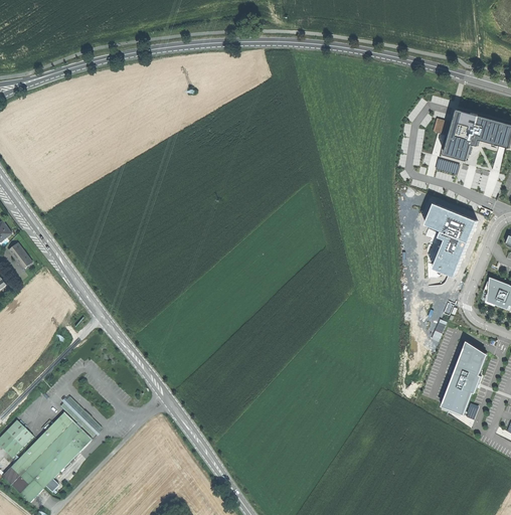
[(508,147),(510,137),(510,124),(457,110),(445,154),(466,159),(470,143),(477,145),(479,139),(508,147)]
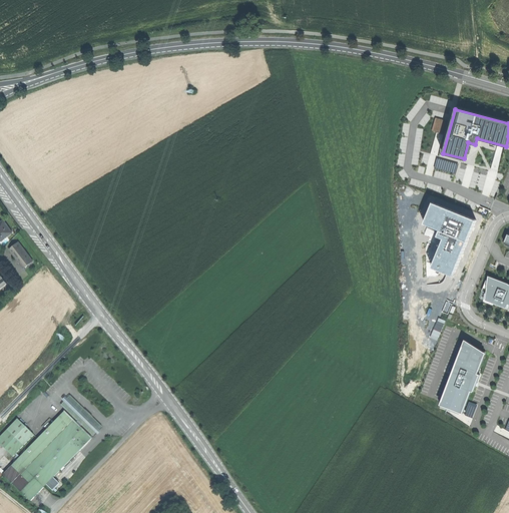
[(455,163),(435,157),(432,167),(452,173),(455,163)]
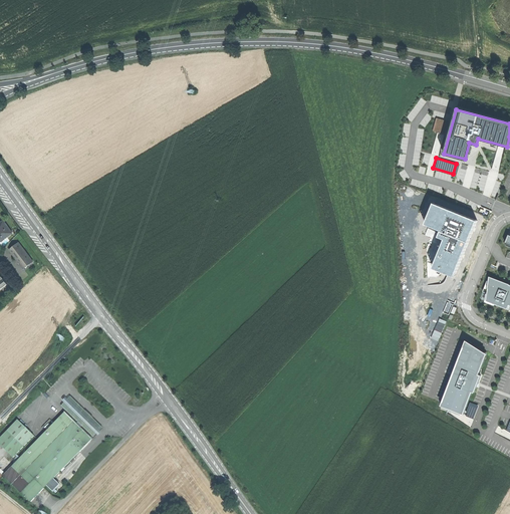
[(474,221),(430,203),(421,225),(438,231),(436,237),(442,239),(430,268),(451,277),(474,221)]
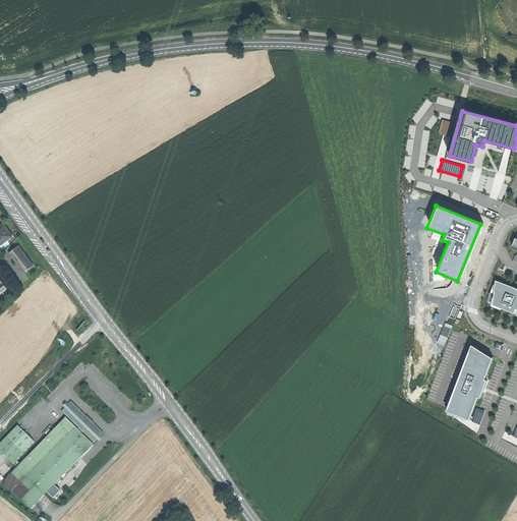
[(0,242),(8,236),(0,224),(0,242)]
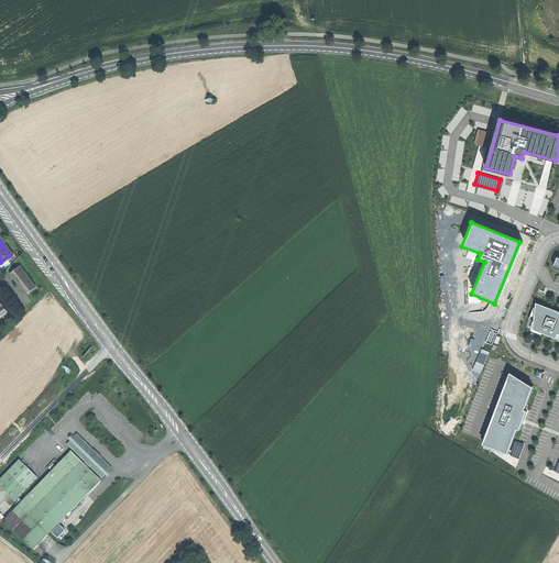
[(12,283),(22,295),(32,286),(17,266),(9,272),(6,274),(12,283)]
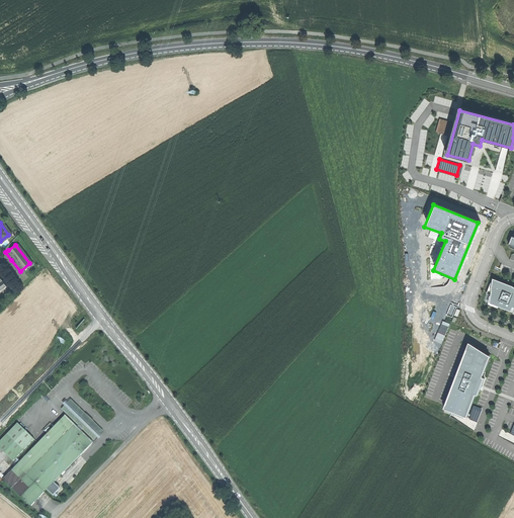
[(513,288),(491,279),(488,304),(509,312),(511,309),(513,309),(513,288)]
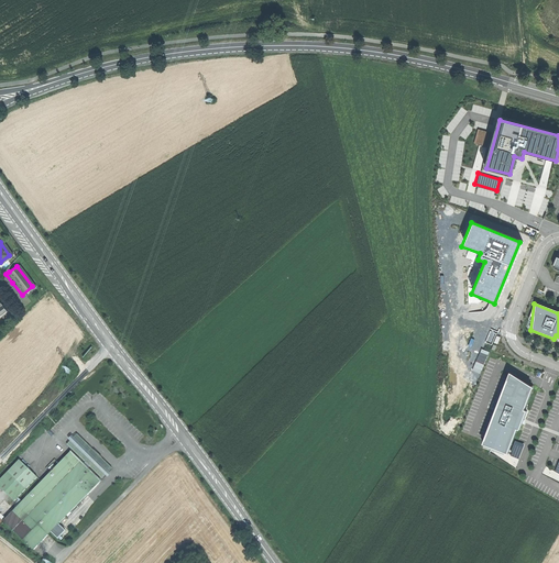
[(532,389),(508,375),(483,440),(481,445),(506,455),(512,440),(515,430),(517,431),(525,412),(523,411),(532,389)]
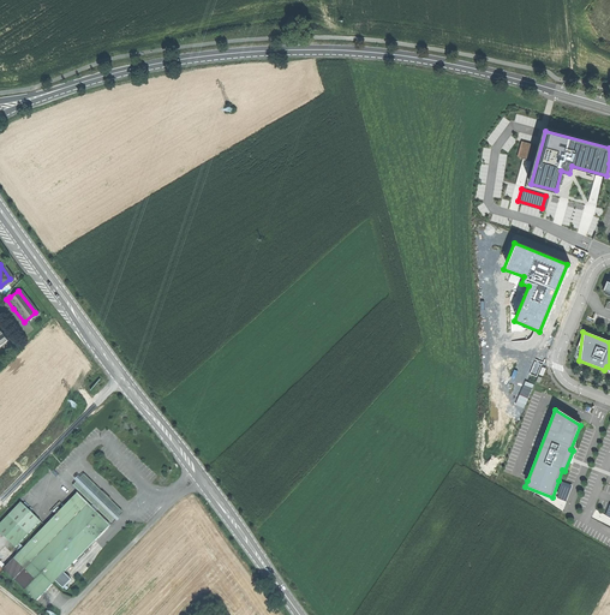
[(93,509),(75,493),(46,523),(1,568),(34,599),(45,589),(107,525),(93,509)]
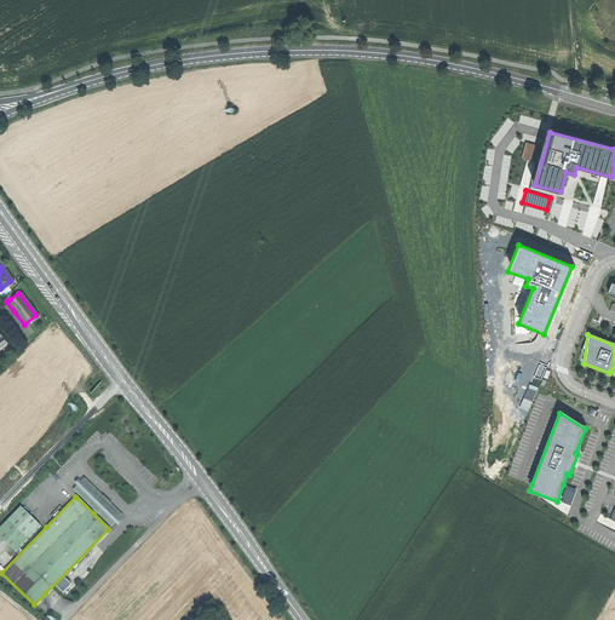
[(6,520),(26,538),(38,526),(18,506),(6,520)]
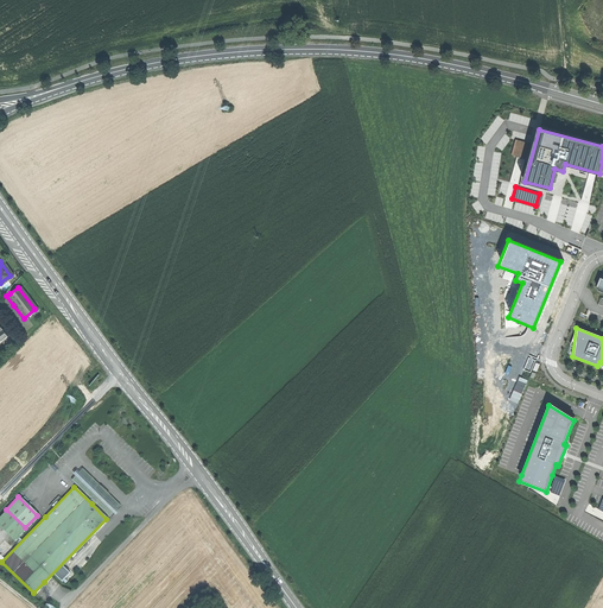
[(0,529),(12,540),(25,527),(6,510),(0,514),(0,529)]
